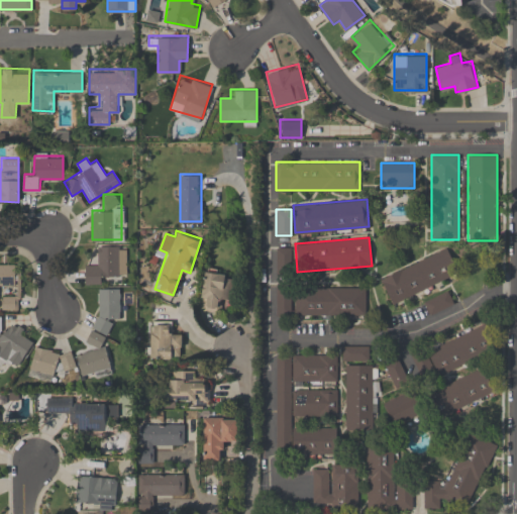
[(85,283),(103,282),(103,274),(126,274),(126,244),(97,245),(97,264),(84,264),(85,283)]
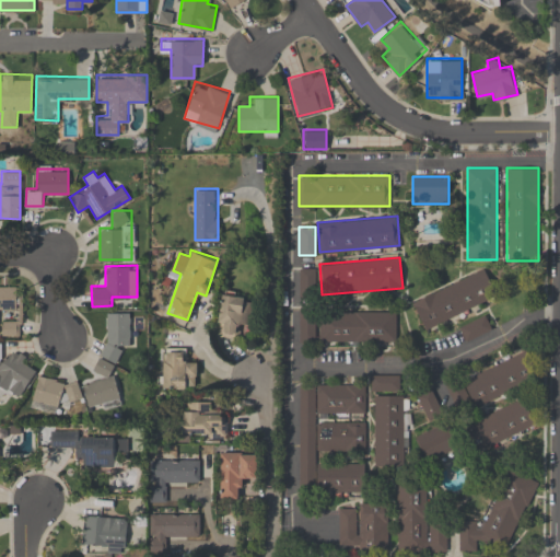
[(299,296),(315,296),(315,267),(299,267),(299,296)]
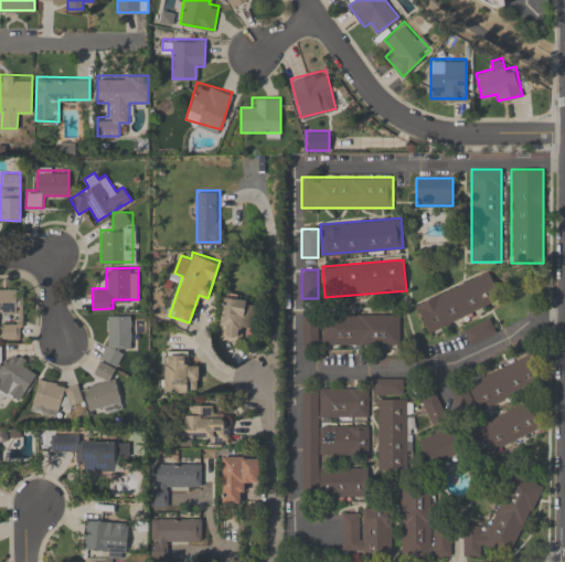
[(416,303),(428,330),(501,299),(489,271),(416,303)]
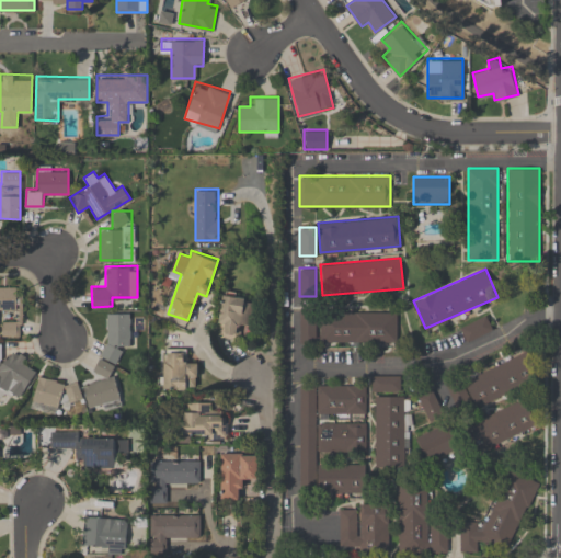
[(0,284),(0,323),(2,325),(2,334),(18,334),(18,320),(1,320),(1,309),(18,309),(18,285),(0,284)]
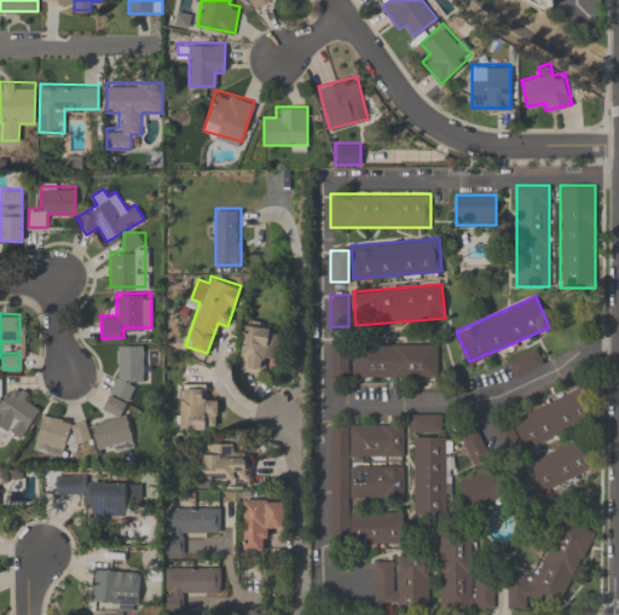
[(266,361),(275,363),(279,325),(244,321),(239,370),(265,372),(266,361)]
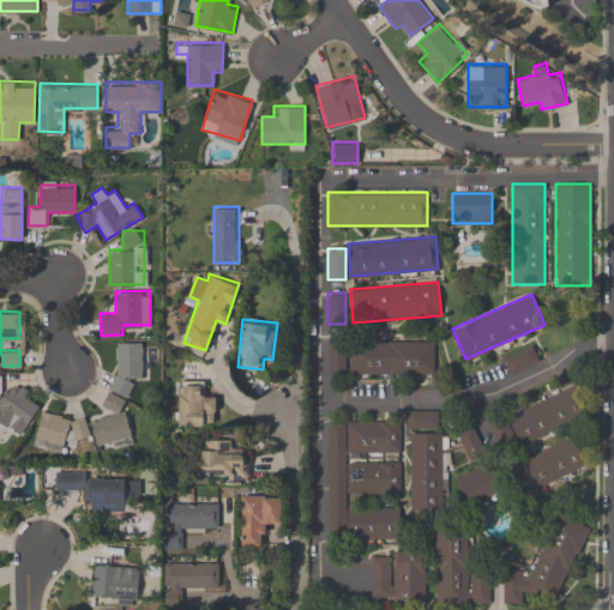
[(434,339),(350,339),(350,374),(434,374),(434,339)]
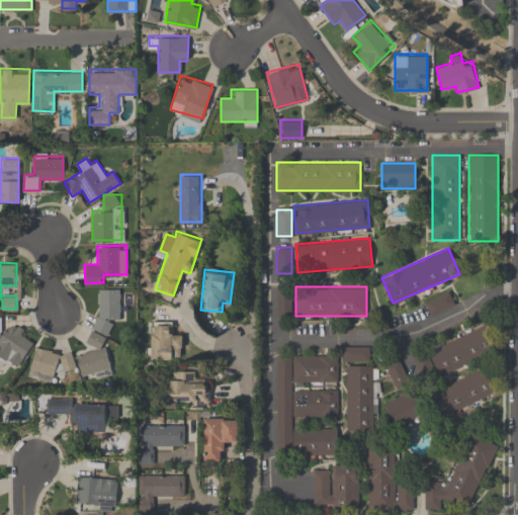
[(120,287),(96,287),(95,343),(75,353),(81,375),(110,367),(110,366),(101,333),(110,333),(110,320),(119,318),(120,287)]
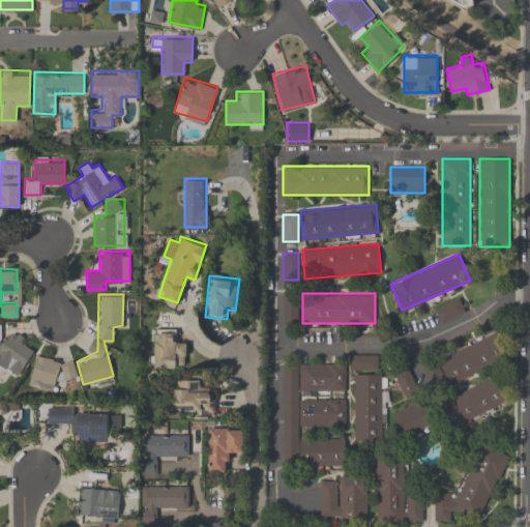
[(286,302),(286,319),(297,319),(297,302),(286,302)]
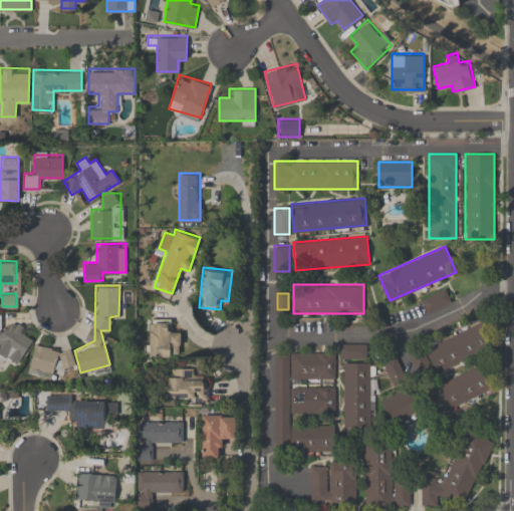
[(0,354),(18,365),(32,338),(22,333),(26,326),(9,317),(0,333),(0,354)]
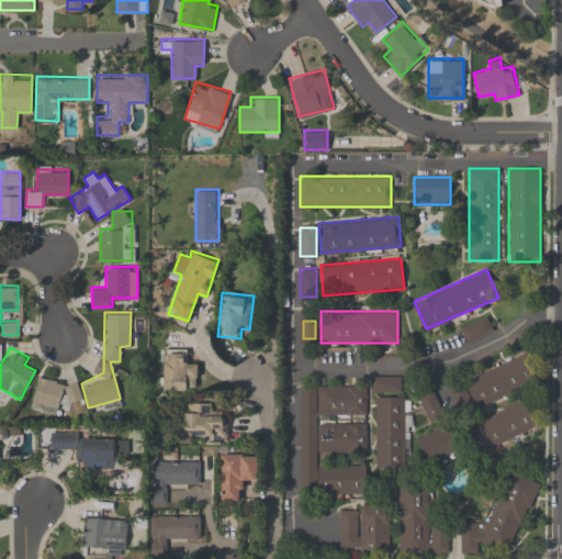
[(198,388),(198,359),(186,359),(186,349),(160,349),(160,388),(198,388)]
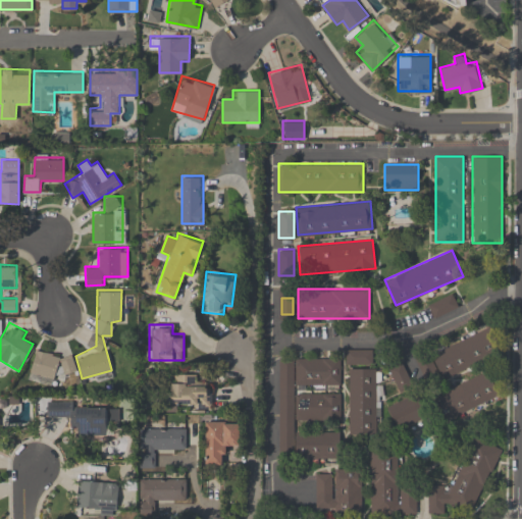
[(430,352),(441,377),(501,353),(490,326),(430,352)]
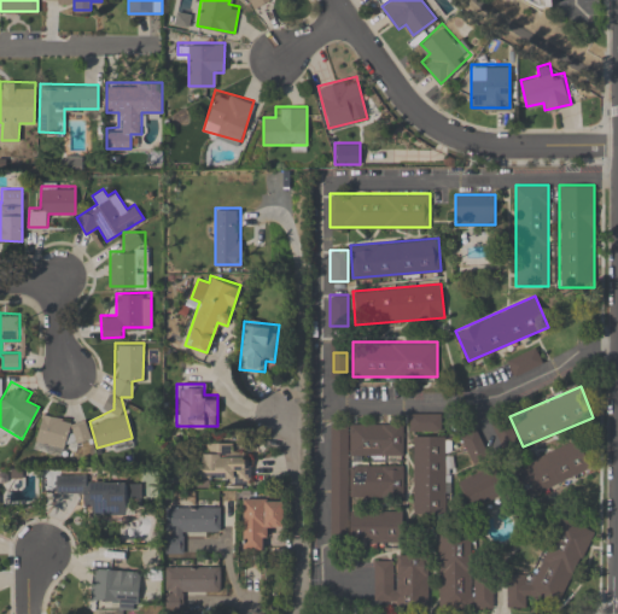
[(64,454),(73,419),(42,411),(34,446),(64,454)]
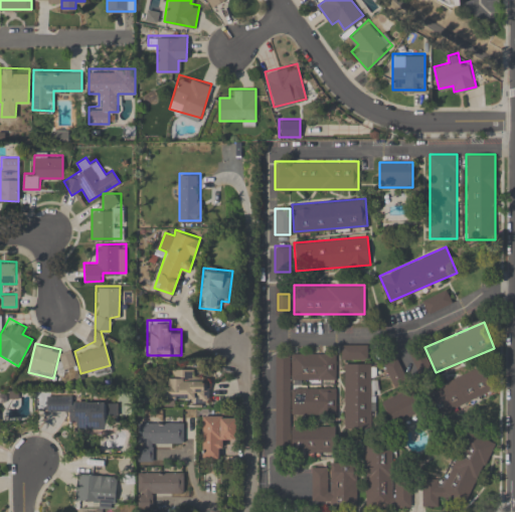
[(341,344),(341,358),(367,358),(367,344),(341,344)]
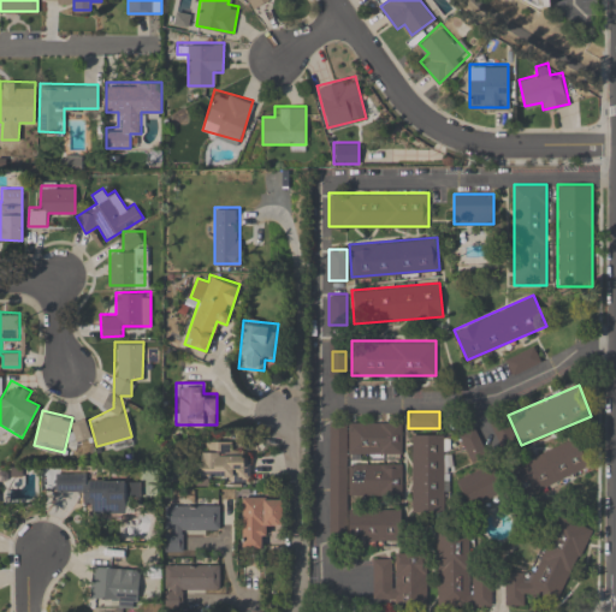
[(401,421),(348,421),(348,453),(401,453),(401,421)]
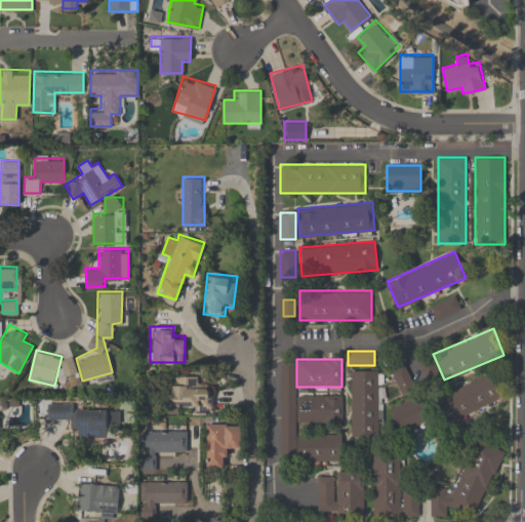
[(351,369),(351,437),(378,437),(378,369),(351,369)]
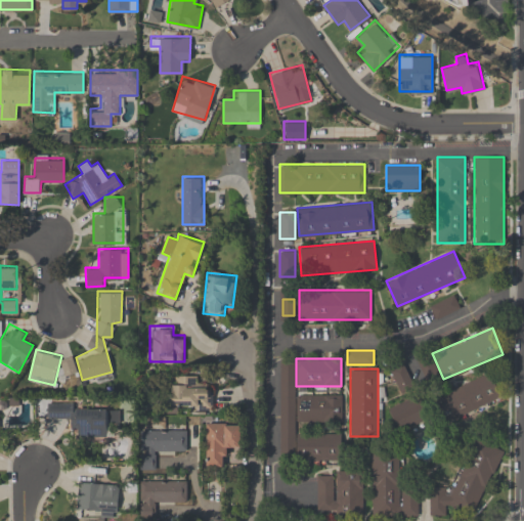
[(437,395),(448,421),(503,398),(491,372),(437,395)]
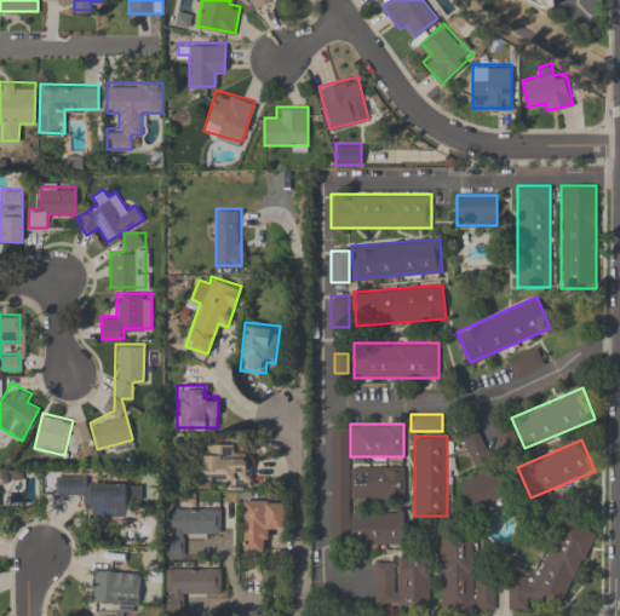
[(251,483),(252,454),(237,454),(237,443),(202,442),(201,481),(251,483)]
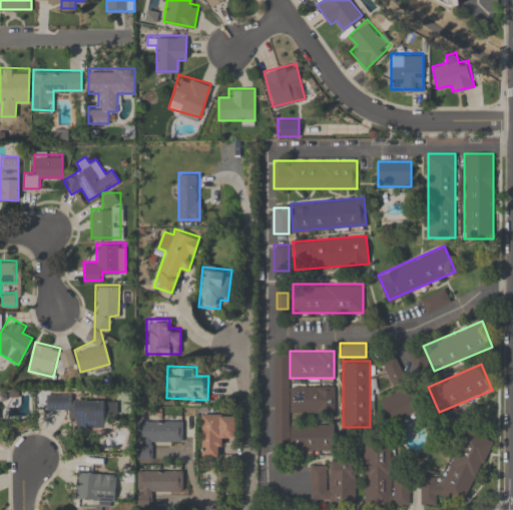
[(290,412),(334,412),(334,386),(290,386),(290,412)]
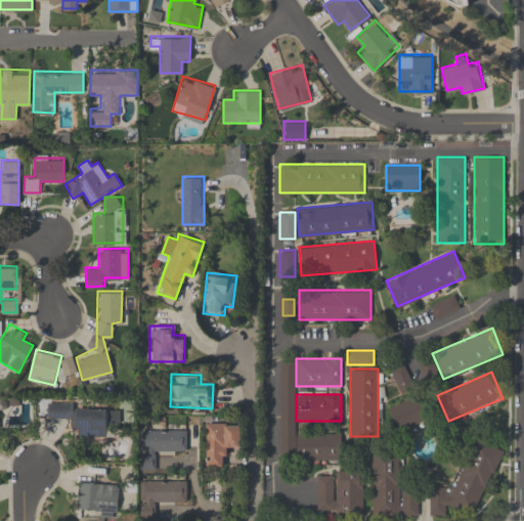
[(427,418),(418,396),(390,409),(399,430),(427,418)]
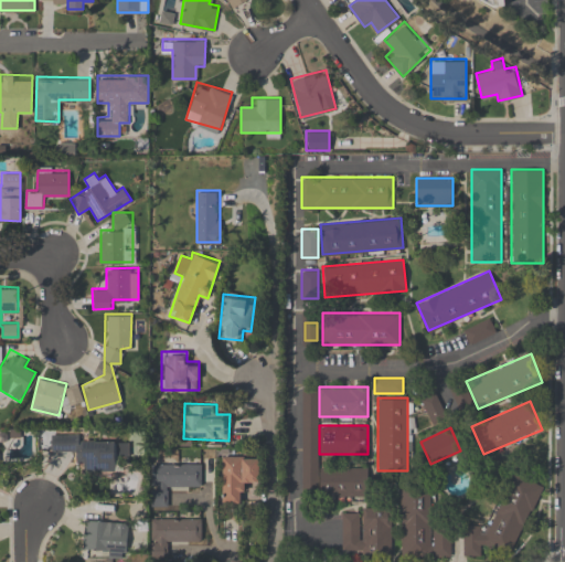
[(114,470),(115,439),(88,439),(88,433),(50,432),(50,451),(77,452),(77,469),(114,470)]
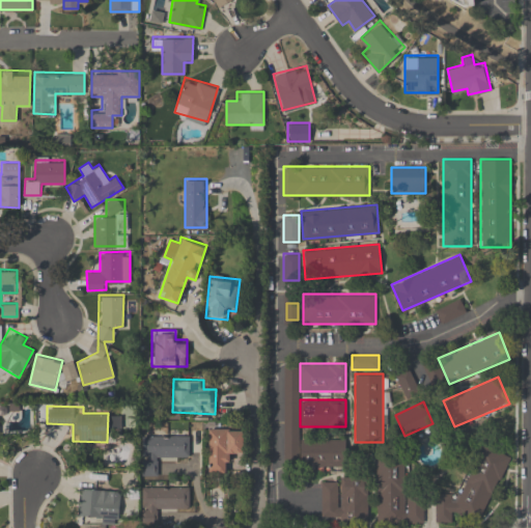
[(138,425),(138,406),(121,406),(121,425),(138,425)]
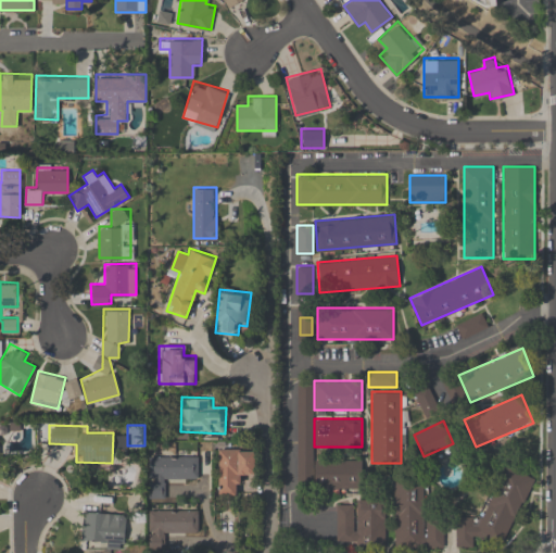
[(218,493),(239,493),(239,473),(255,473),(255,449),(218,449),(218,493)]
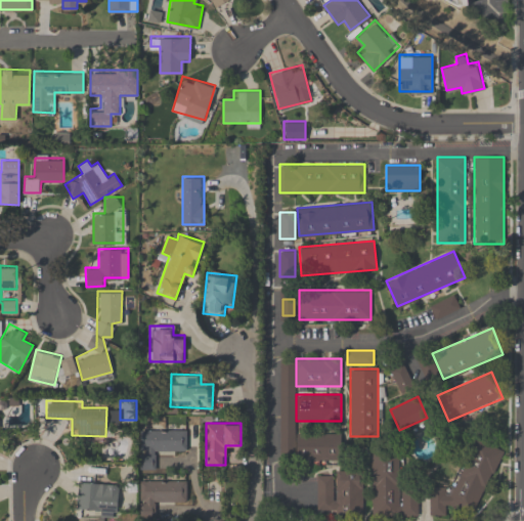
[(186,428),(141,428),(140,468),(158,468),(158,448),(186,448),(186,428)]
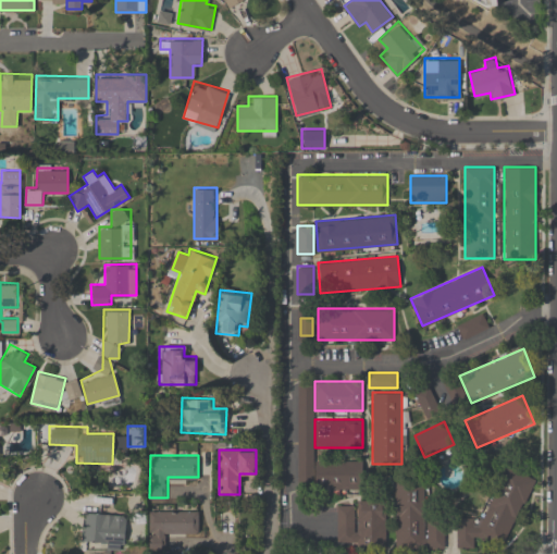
[(362,460),(314,460),(314,488),(362,488),(362,460)]
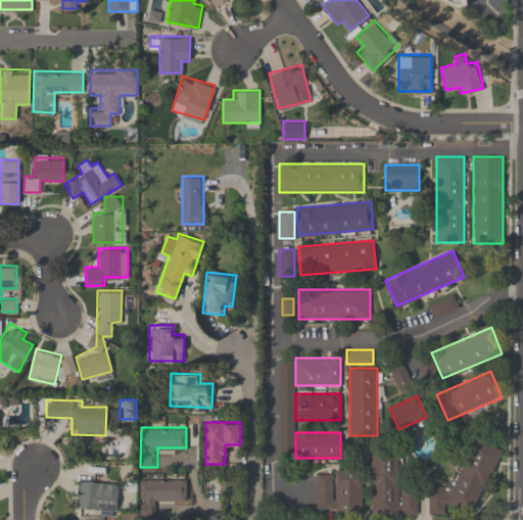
[(429,512),(444,513),(447,504),(462,504),(467,506),(477,506),(502,446),(483,439),(474,439),(456,485),(430,484),(429,512)]
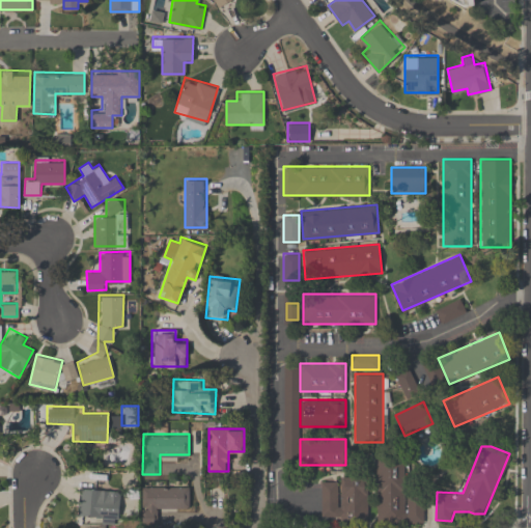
[(376,457),(376,521),(423,521),(424,495),(404,495),(404,457),(376,457)]
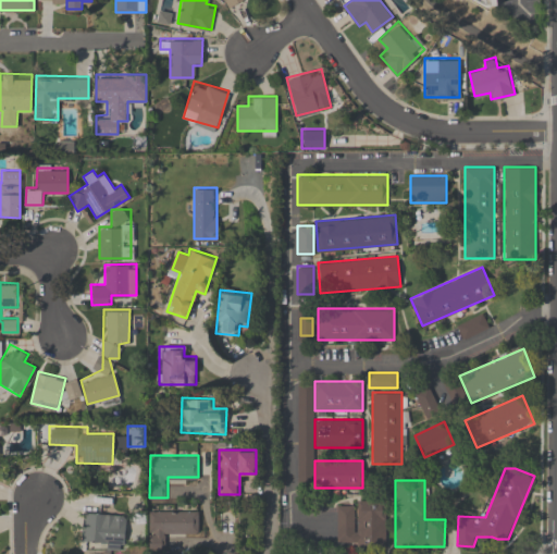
[(385,543),(385,502),(337,502),(337,543),(385,543)]
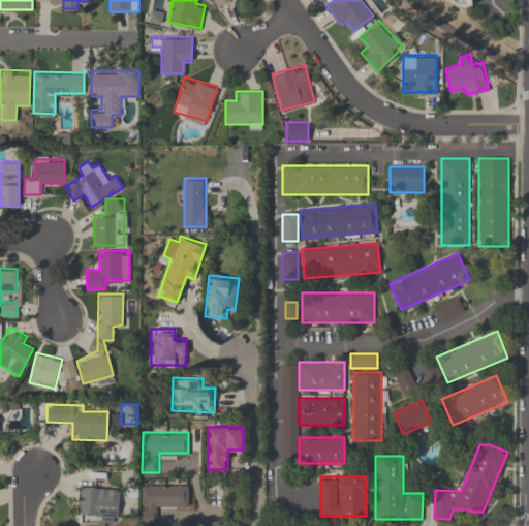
[(160,504),(188,504),(188,484),(142,484),(142,521),(160,521),(160,504)]
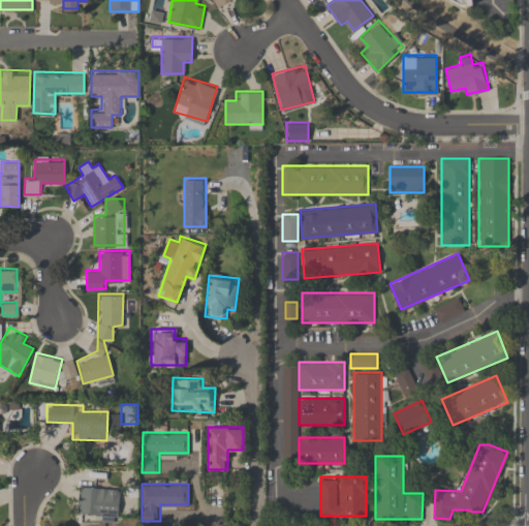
[(120,488),(80,486),(79,515),(118,516),(120,488)]
